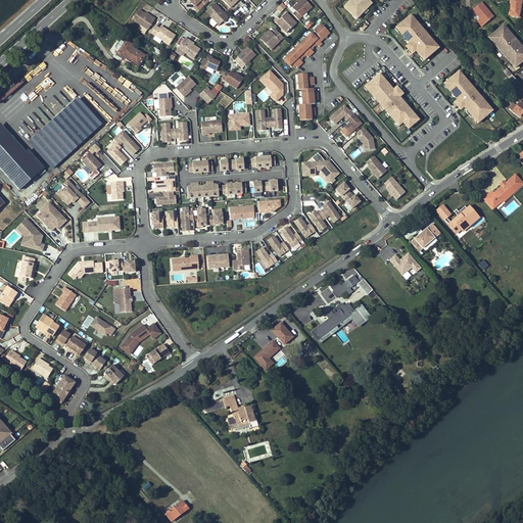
[(207,2),(205,0),(203,0),(202,2),(201,1),(194,7),(198,10),(207,2)]
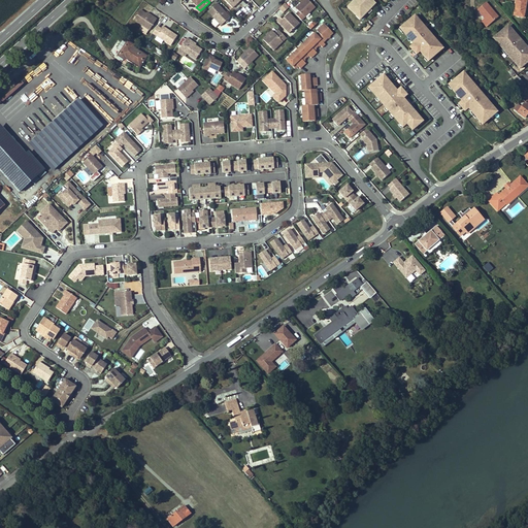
[(295,14),(301,21),(315,7),(307,0),(303,0),(300,3),(301,5),(297,9),(298,11),(295,14)]
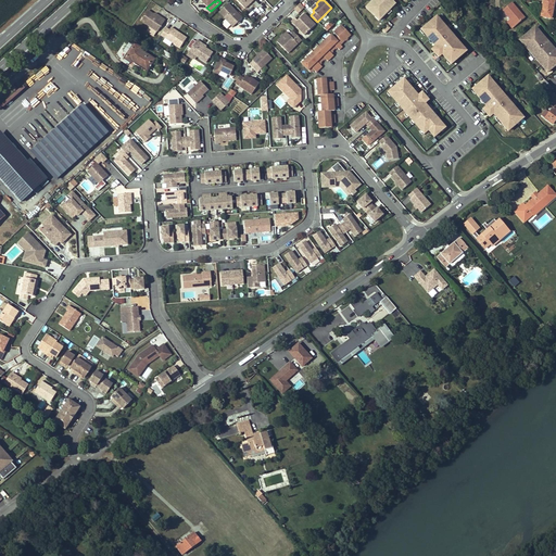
[(371,0),(365,7),(379,21),(396,2),(393,0),(371,0)]
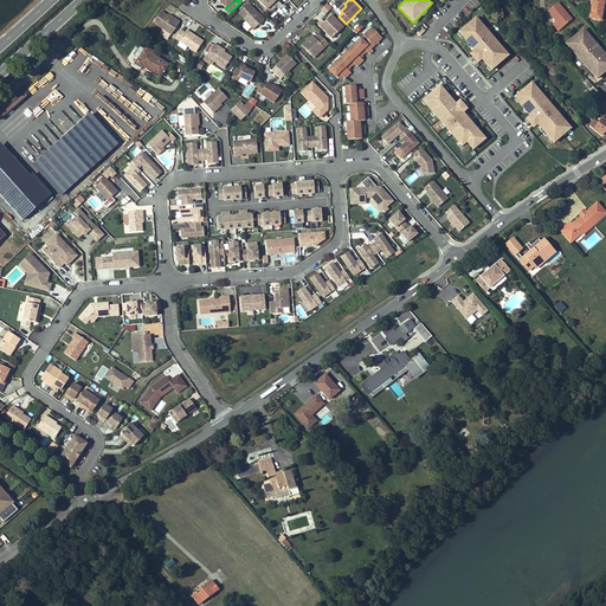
[(604,0),(592,0),(590,18),(603,20),(605,7),(603,6),(604,0)]
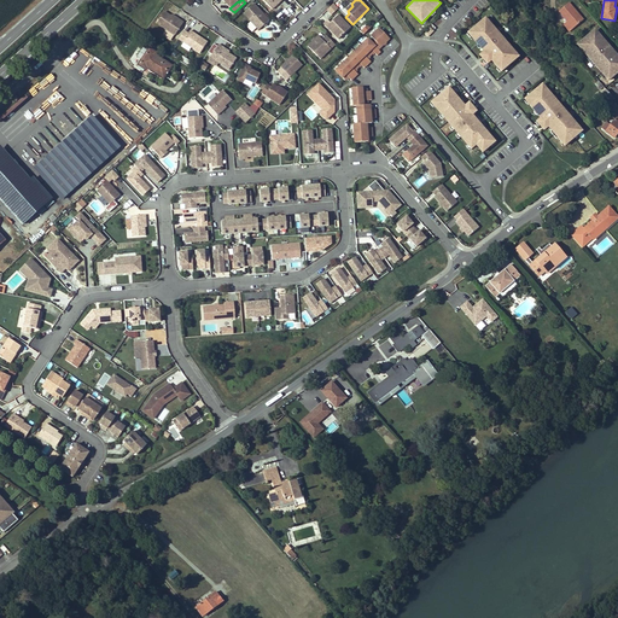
[(269,21),(254,4),(243,13),(258,30),(269,21)]
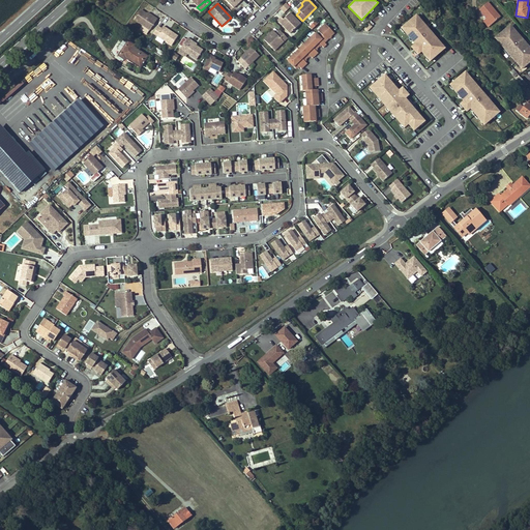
[(286,3),(281,8),(285,12),(290,6),(286,3)]
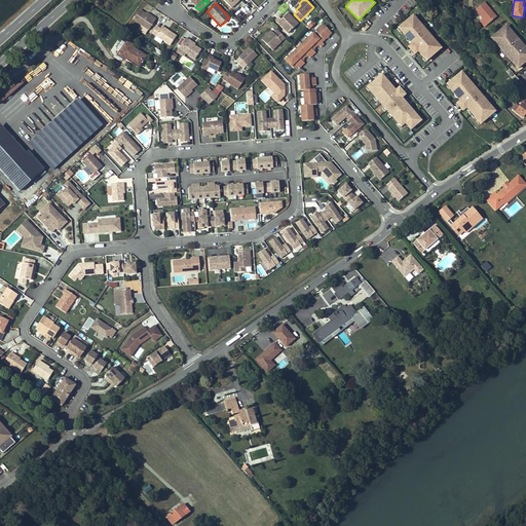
[(483,19),(488,25),(494,19),(489,11),(490,10),(484,3),(476,10),(483,19)]
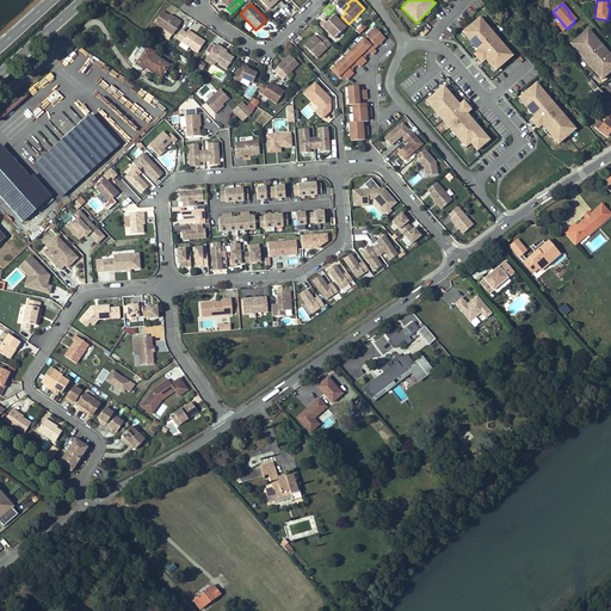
[(155,24),(173,36),(181,23),(177,19),(176,22),(170,17),(162,12),(155,24)]
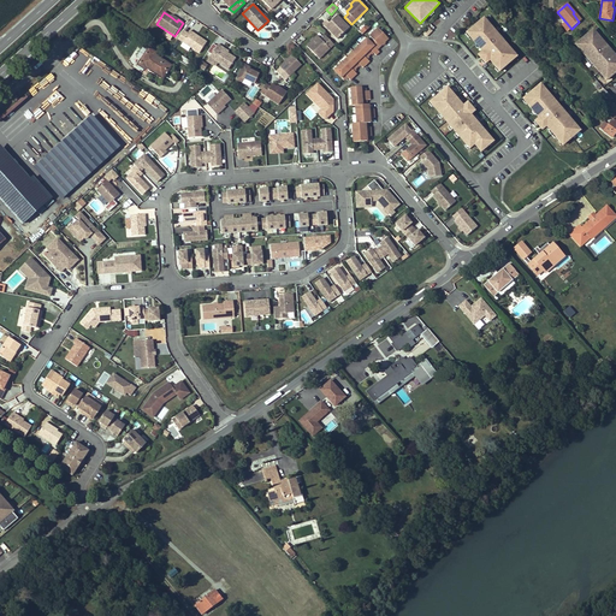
[(326,19),(323,23),(337,39),(349,28),(337,15),(329,23),(326,19)]
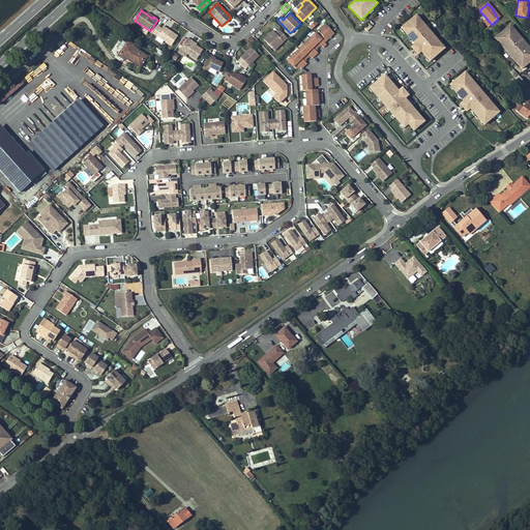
[(421,52),(430,61),(446,48),(417,13),(401,27),(414,43),(411,47),(418,55),(421,52)]
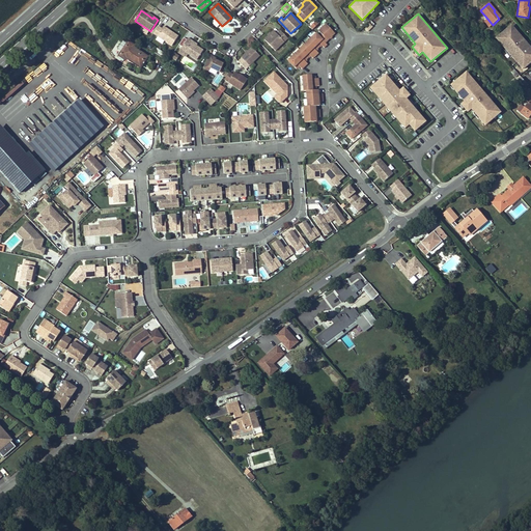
[(490,28),(493,25),(487,19),(483,21),(490,28)]
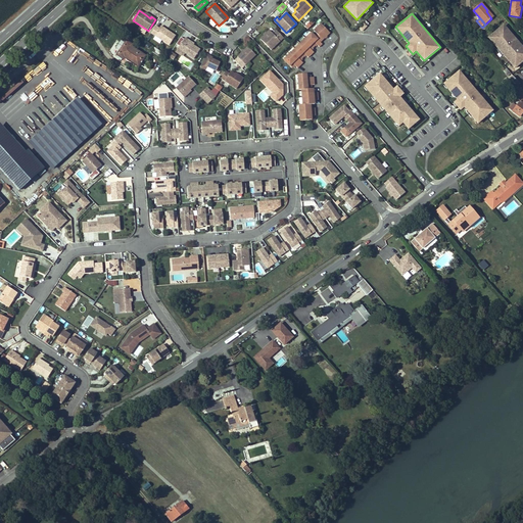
[(329,33),(321,24),(314,31),(317,34),(315,37),(311,33),(283,60),(291,68),(294,65),(297,68),(302,63),(299,60),(305,54),(308,57),(314,52),(311,49),(316,44),(319,47),(322,44),(320,42),(329,33)]
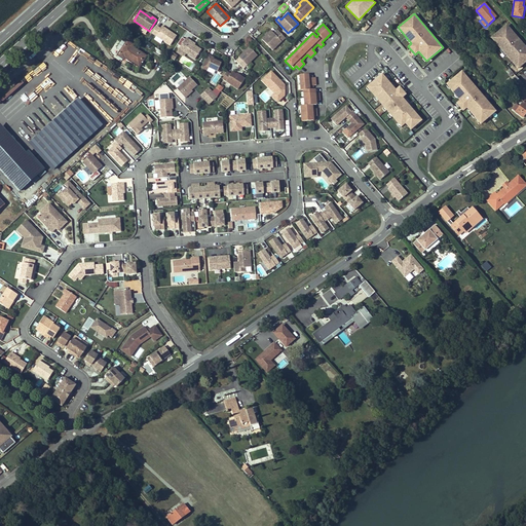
[(157,27),(152,33),(171,45),(177,36),(161,27),(160,29),(157,27)]
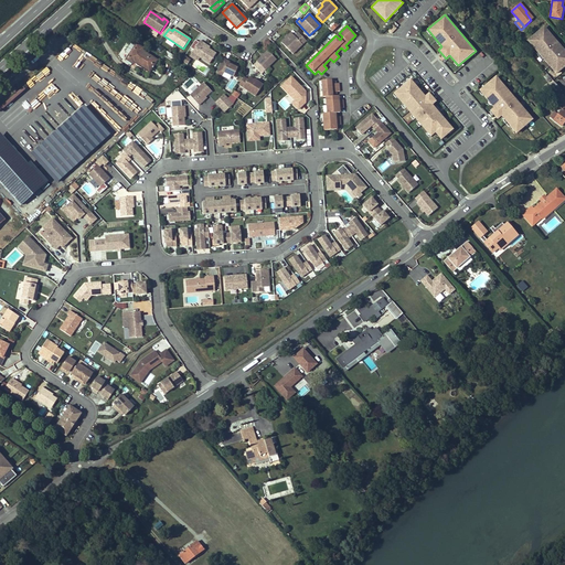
[(564,62),(564,52),(558,45),(557,46),(551,39),(553,38),(548,33),(547,34),(542,29),(530,38),(535,44),(533,46),(536,52),(537,50),(544,57),(543,59),(555,73),(560,70),(558,68),(564,62)]
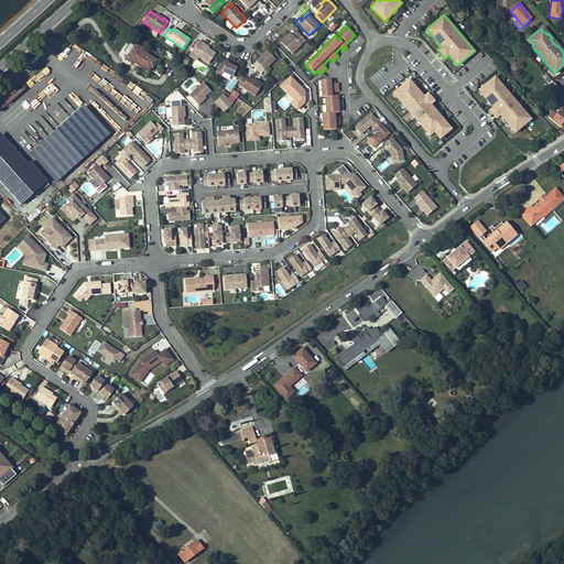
[(294,36),(291,33),(281,43),(292,54),(305,41),(297,33),(294,36)]
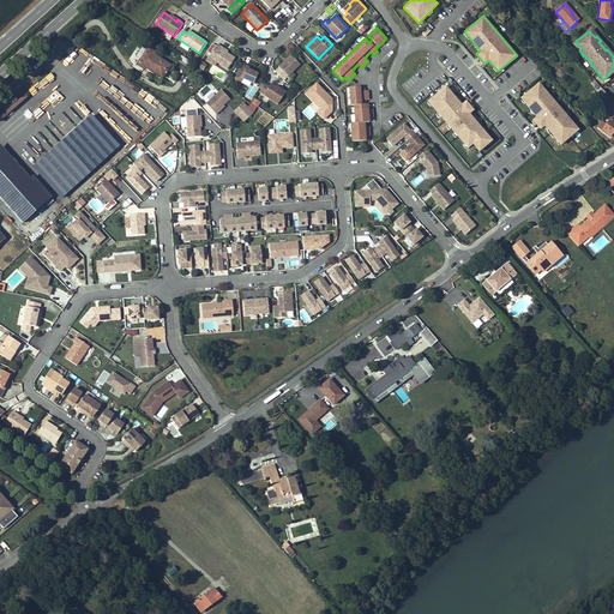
[(222,47),(217,44),(209,56),(228,70),(235,58),(227,53),(221,49),(222,47)]
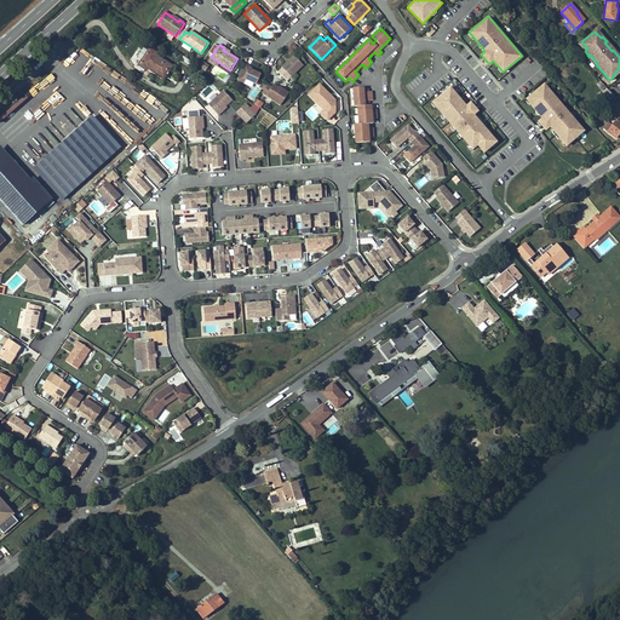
[(164,79),(172,67),(155,55),(156,53),(149,50),(138,65),(145,69),(148,65),(150,68),(149,69),(164,79)]
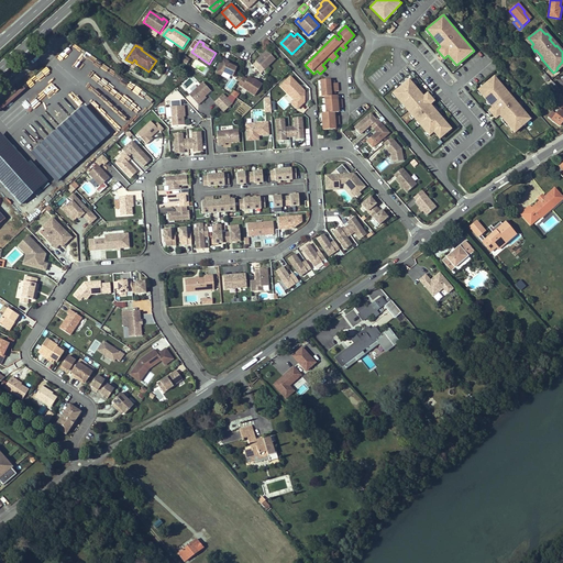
[(266,51),(255,62),(264,70),(275,59),(266,51)]
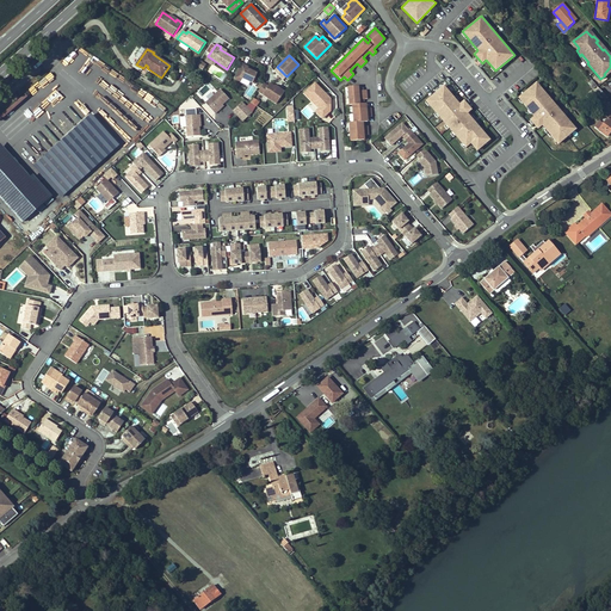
[(201,60),(196,66),(202,69),(207,63),(201,60)]
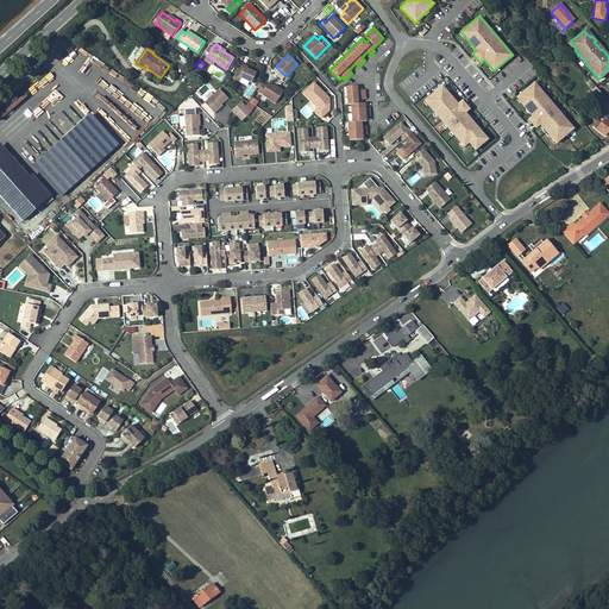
[(206,71),(221,81),(226,74),(212,64),(206,71)]
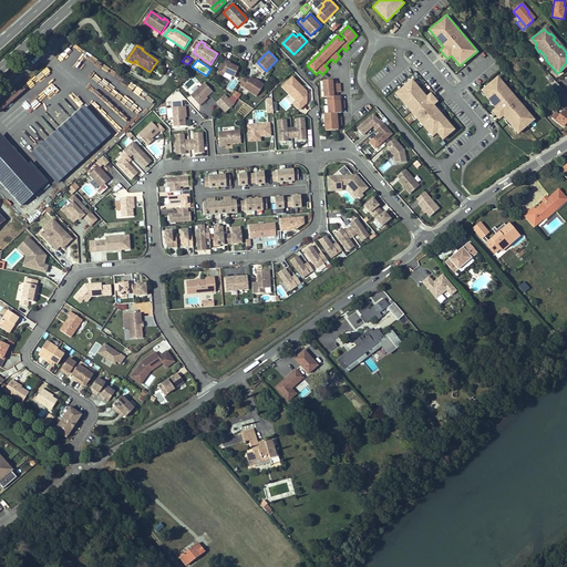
[(224,60),(217,73),(223,75),(224,72),(234,78),(238,69),(235,66),(236,65),(224,60)]
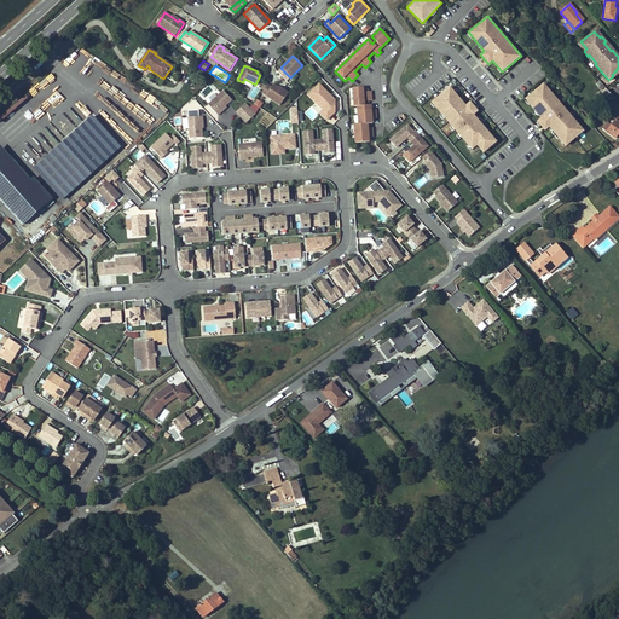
[(584,131),(544,81),(524,97),(542,119),(533,125),(541,134),(549,127),(565,146),(584,131)]
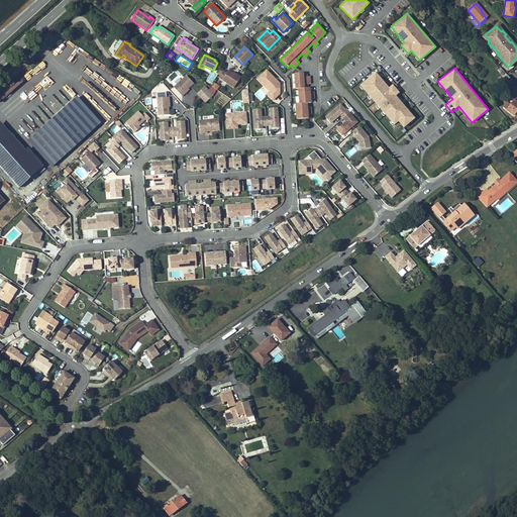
[(222,71),(218,78),(233,88),(240,78),(234,73),(233,75),(227,71),(226,73),(222,71)]
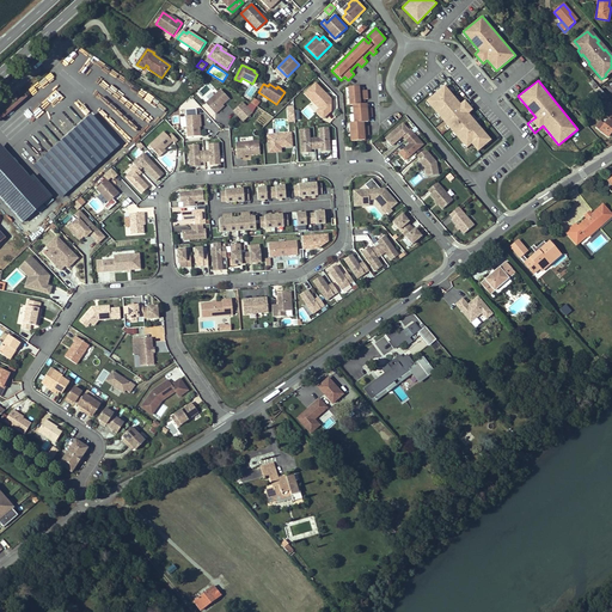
[(330,99),(314,84),(305,93),(319,109),(316,111),(323,118),(330,111),(330,99)]
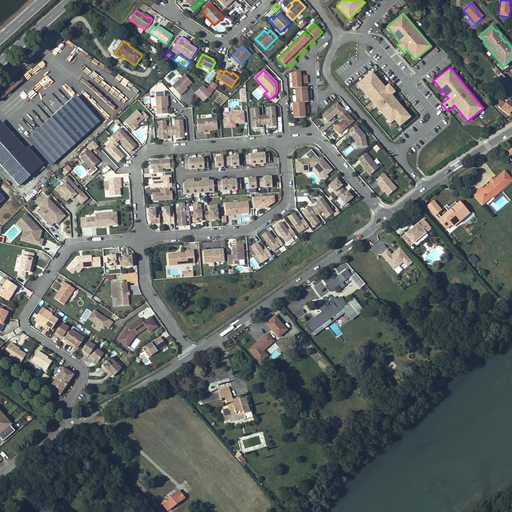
[(373,70),(356,83),(389,125),(394,121),(395,123),(393,125),(399,133),(403,130),(400,126),(412,117),(393,93),(396,91),(390,83),(385,86),(373,70)]
